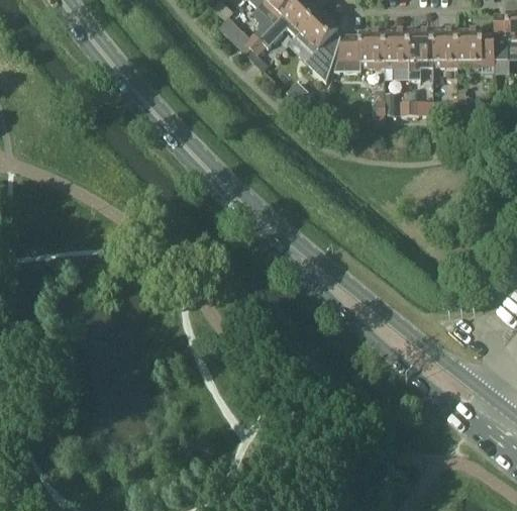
[(268,28),(296,0),(250,0),(256,6),(250,12),(268,28)]
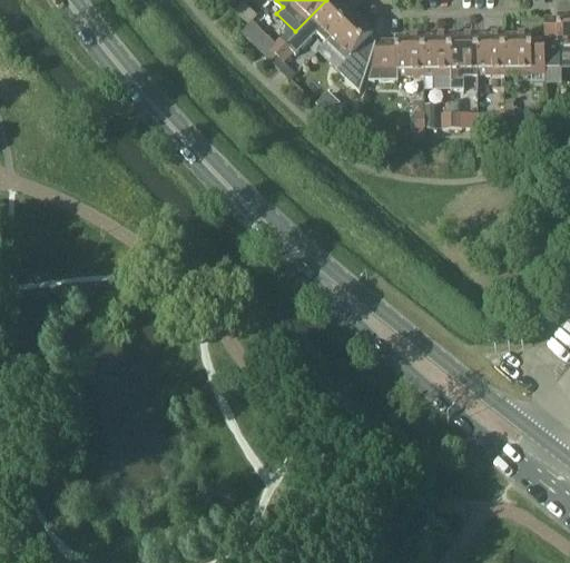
[(326,39),(353,12),(340,0),(326,0),(287,41),(277,52),(284,59),(293,50),(295,52),(316,30),(326,39)]
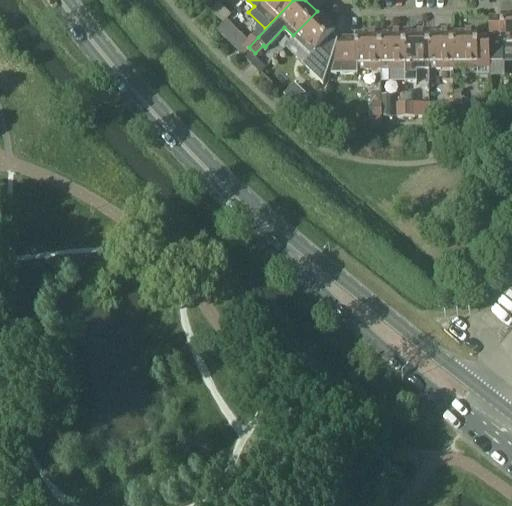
[(317,11),(293,35),(311,53),(302,62),(323,82),(338,36),(333,30),(334,28),(317,11)]
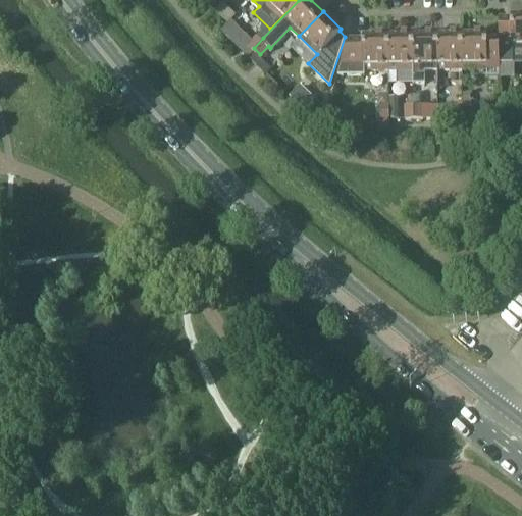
[(512,47),(521,46),(521,11),(511,12),(511,14),(499,14),(499,33),(500,60),(512,60),(512,47)]
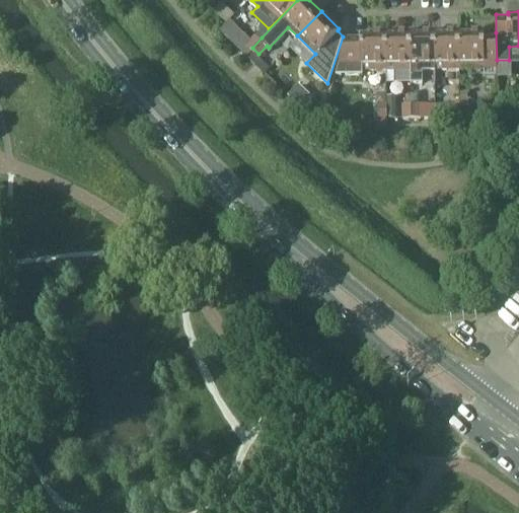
[(226,20),(219,27),(233,41),(243,29),(229,16),(226,20)]
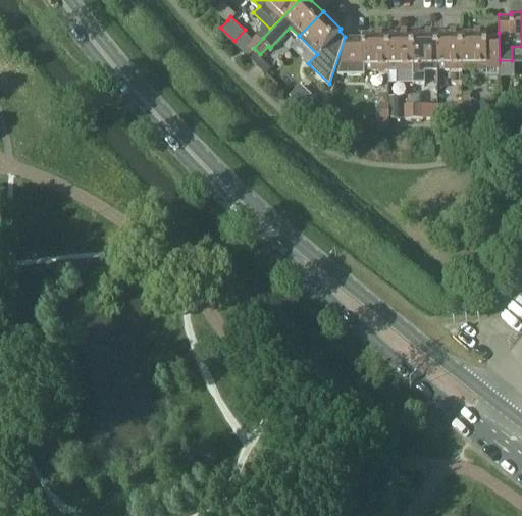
[(500,60),(499,33),(486,33),(486,31),(461,32),(462,66),(500,65),(500,60)]
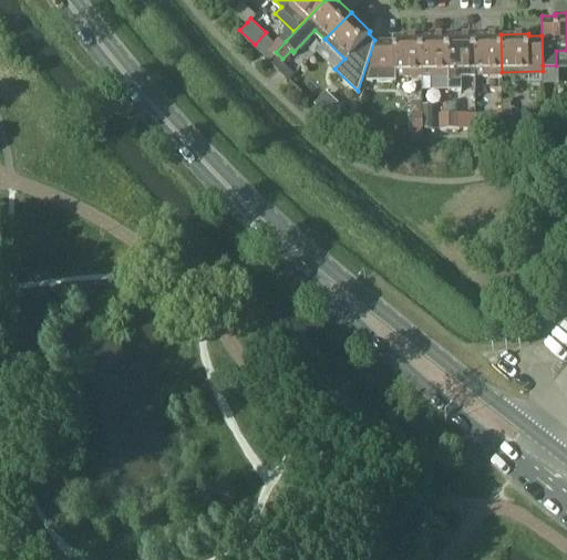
[(276,52),(286,41),(278,34),(268,45),(276,52)]
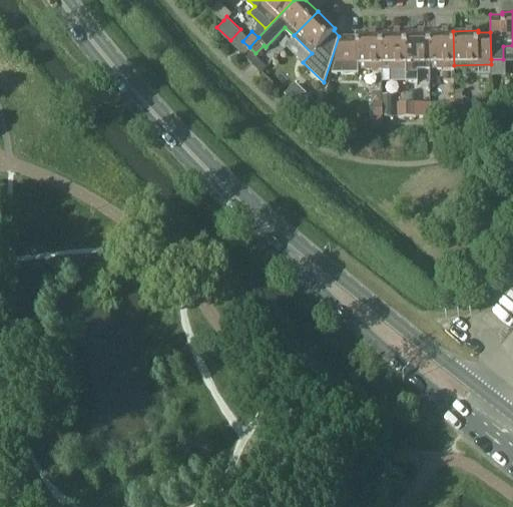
[(382,66),(406,65),(405,31),(381,32),(382,66)]
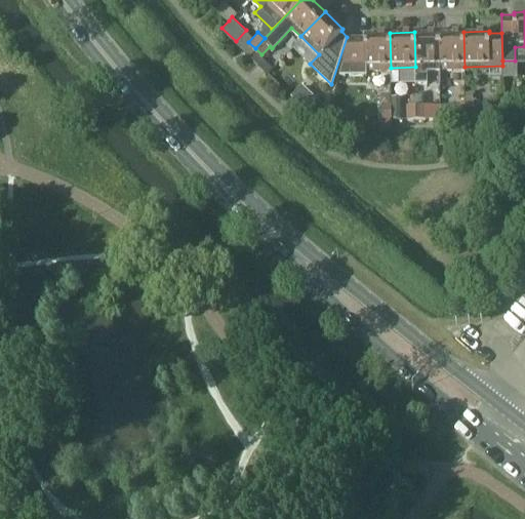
[(415,67),(440,67),(439,32),(414,32),(415,67)]
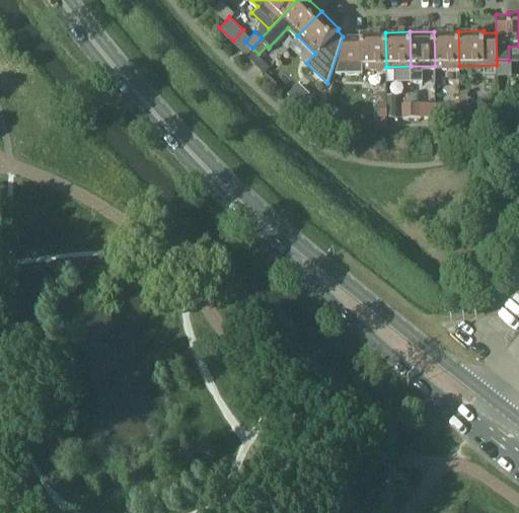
[(435,66),(459,66),(458,31),(434,31),(435,66)]
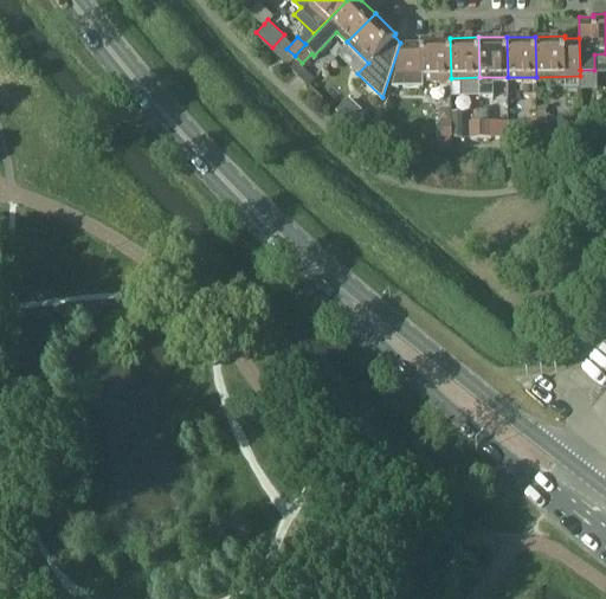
[(423,78),(451,78),(450,38),(420,38),(420,42),(405,42),(391,83),(423,83),(423,78)]
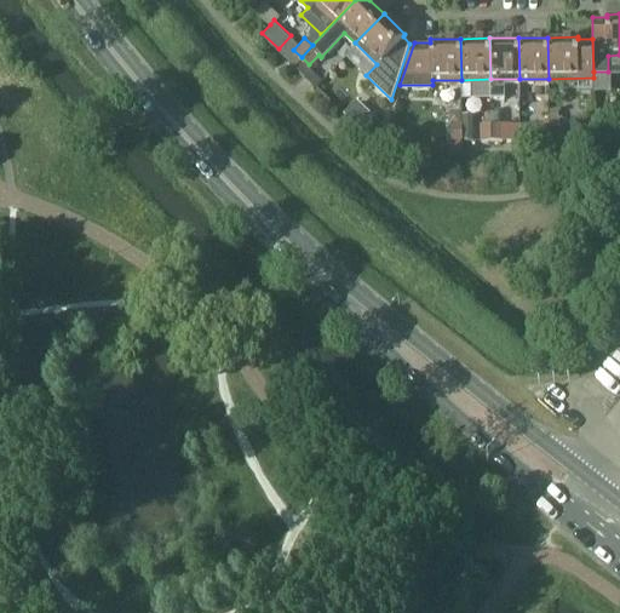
[(461,106),(448,106),(448,121),(451,121),(461,121),(461,110),(461,106)]
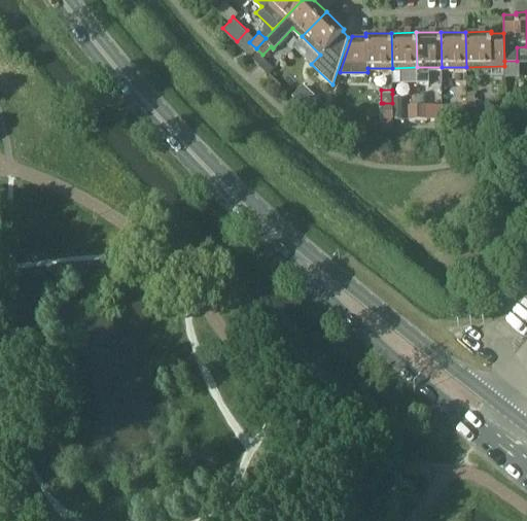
[(317,96),(307,106),(325,124),(329,108),(317,96)]
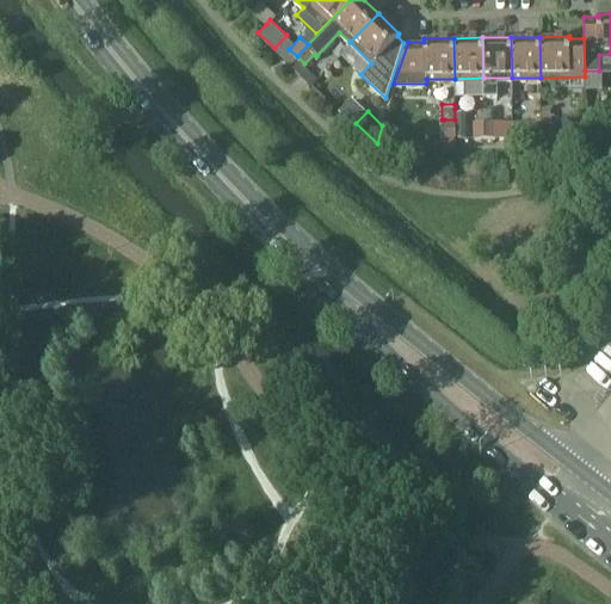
[(483,119),(485,135),(512,134),(512,118),(483,119)]
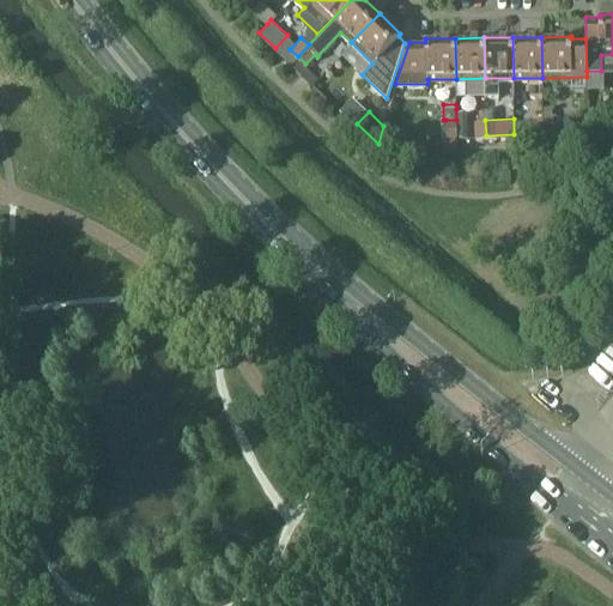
[(532,135),(544,135),(542,119),(532,119),(532,135)]
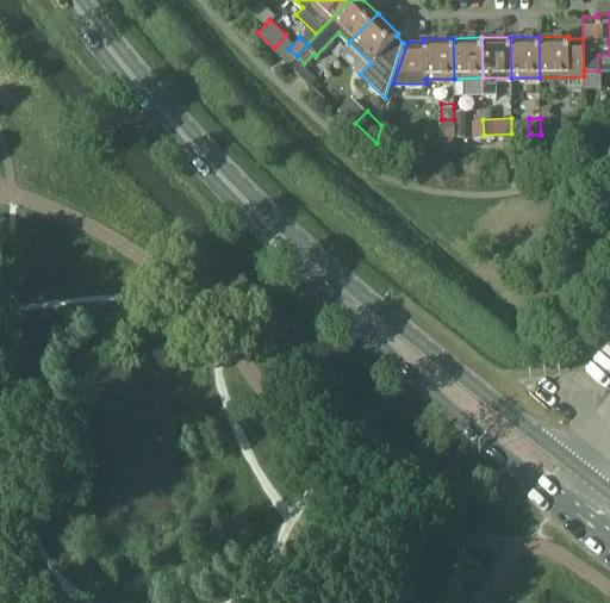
[(540,118),(541,135),(553,135),(553,118),(540,118)]
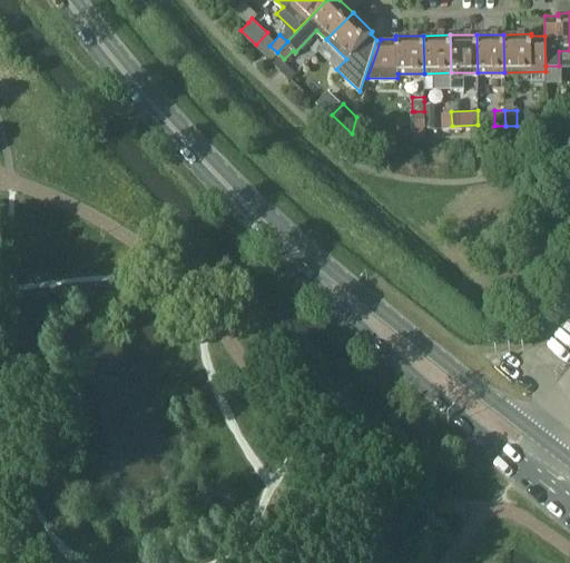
[(424,125),(424,114),(424,111),(414,111),(414,125),(424,125)]
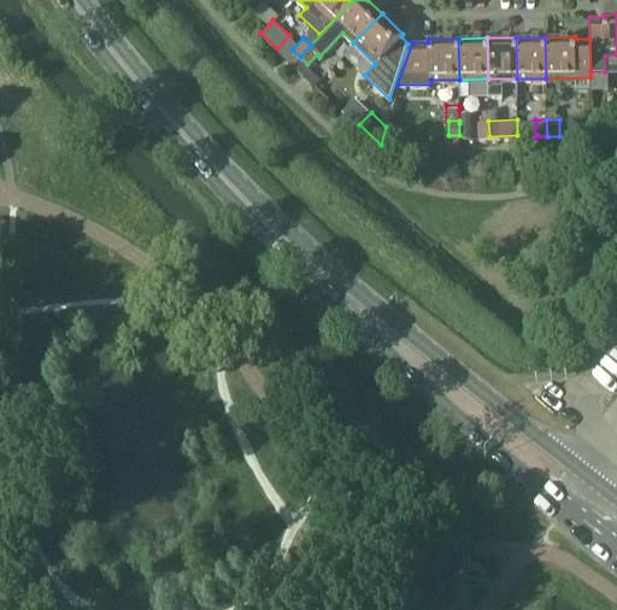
[(477,136),(489,136),(488,121),(477,121),(477,136)]
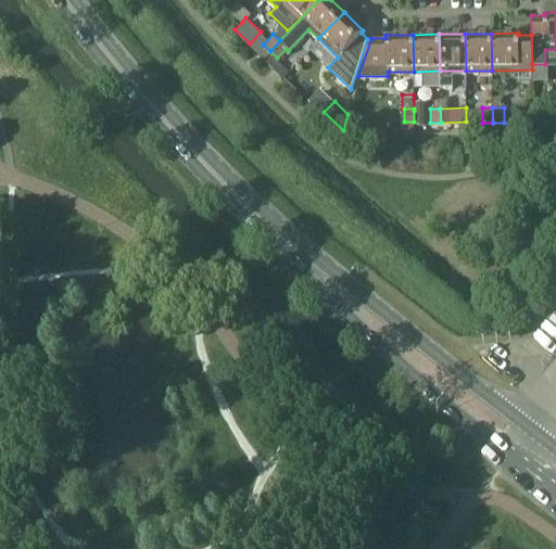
[(414,111),(414,122),(426,122),(426,110),(414,111)]
